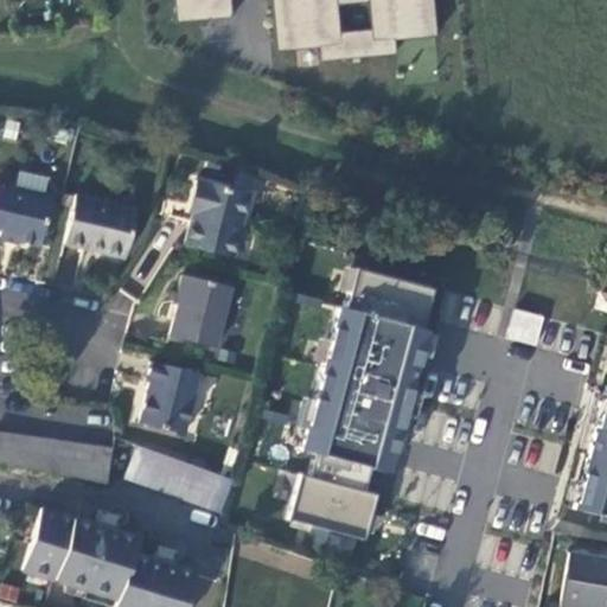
[(172,0),(174,24),(231,19),(229,0),(172,0)]
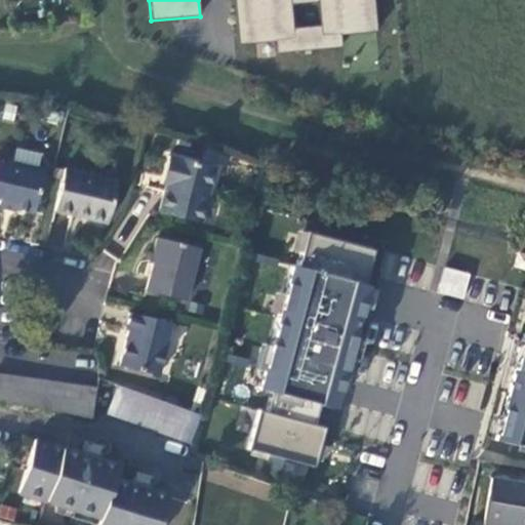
[(275,42),(276,54),(342,48),(341,36),(377,33),(374,0),(233,0),(238,46),(275,42)]
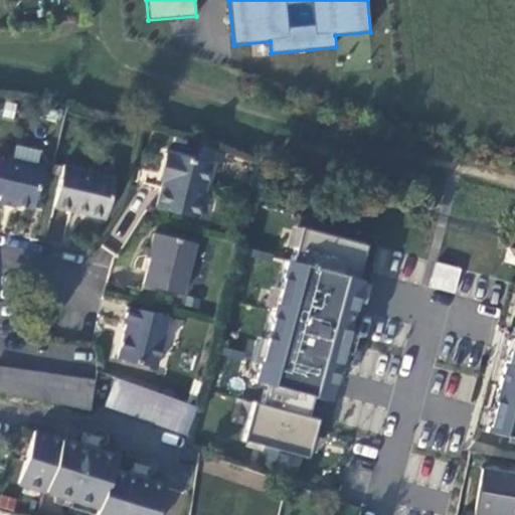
[(40,160),(0,151),(0,195),(31,202),(40,160)]
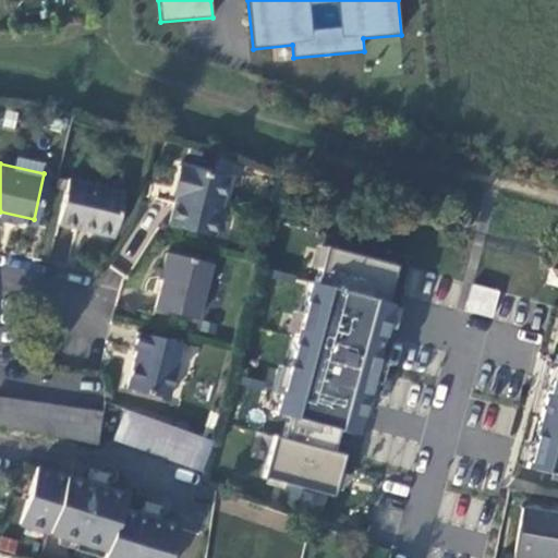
[(170,193),(176,194),(182,167),(178,166),(170,193)]
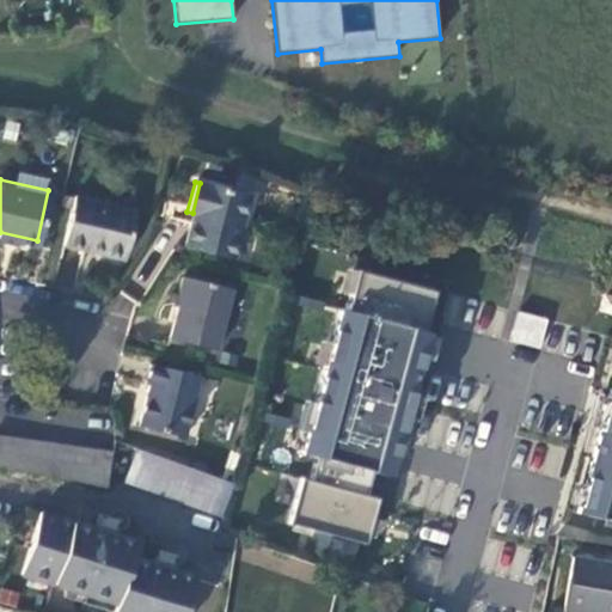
[(248,194),(200,183),(193,213),(184,245),(232,257),(248,194)]
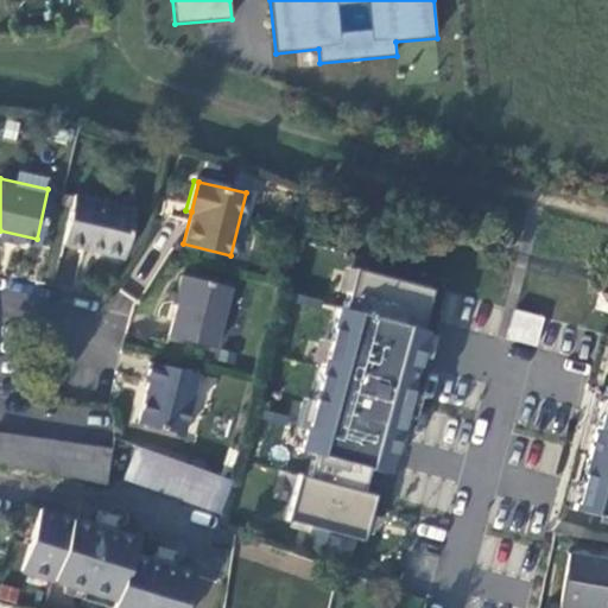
[(134,204),(75,191),(64,240),(86,245),(87,242),(97,245),(97,247),(122,253),(134,204)]
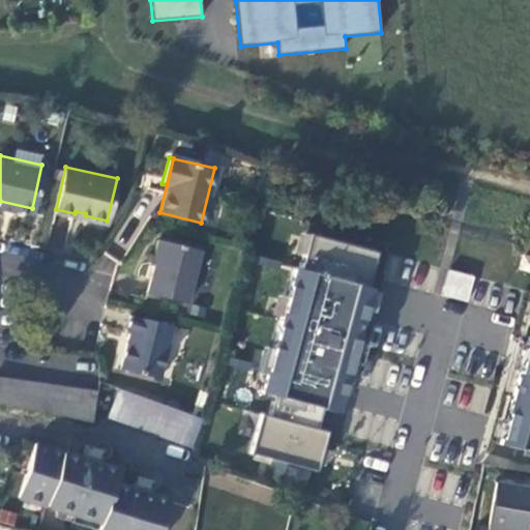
[(249,452),(319,471),(330,430),(319,427),(323,410),(340,415),(376,281),(367,278),(377,244),(311,227),(301,264),(295,262),(259,392),(275,396),(270,415),(260,412),(249,452)]
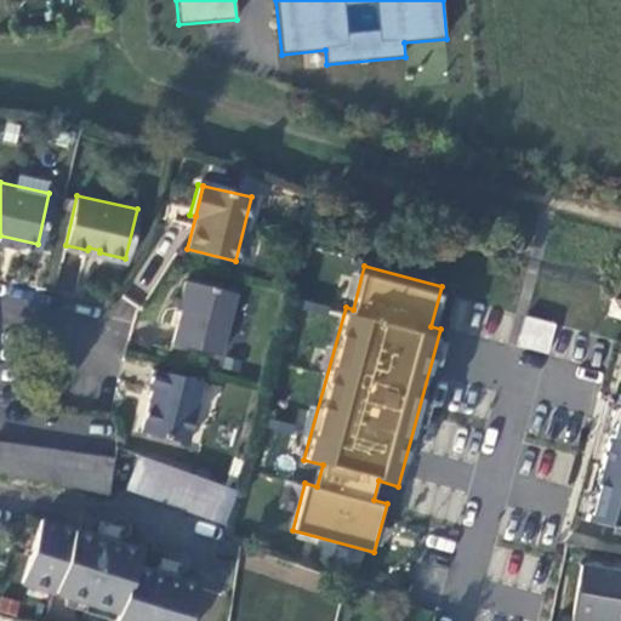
[(234,294),(182,281),(177,303),(182,305),(172,346),(218,357),(234,294)]
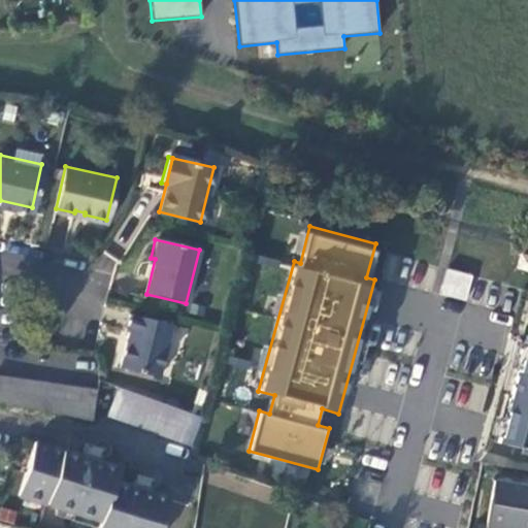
[(440,295),(468,300),(472,274),(444,269),(440,295)]
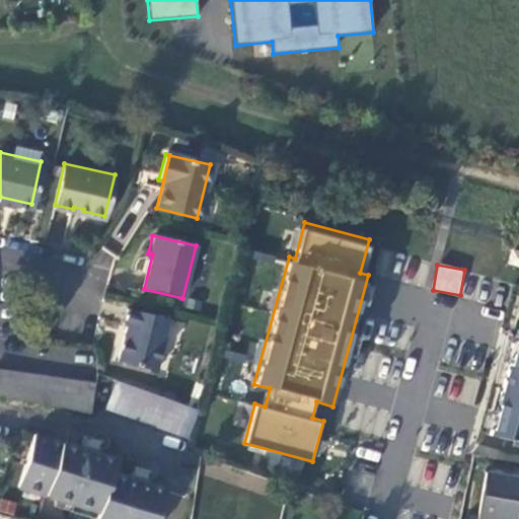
[(518,307),(488,434),(518,441),(518,307)]
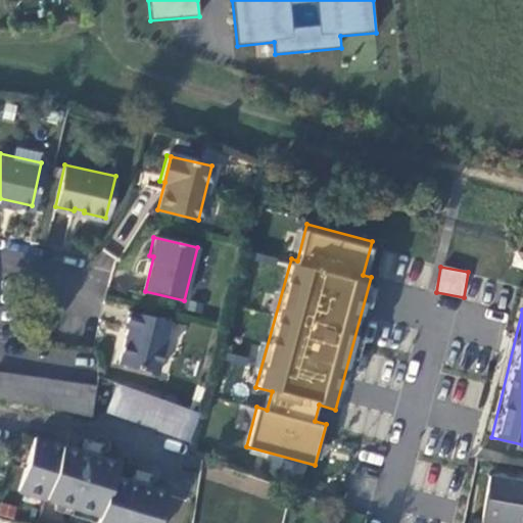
[(171,322),(129,312),(125,328),(129,328),(120,363),(158,372),(171,322)]
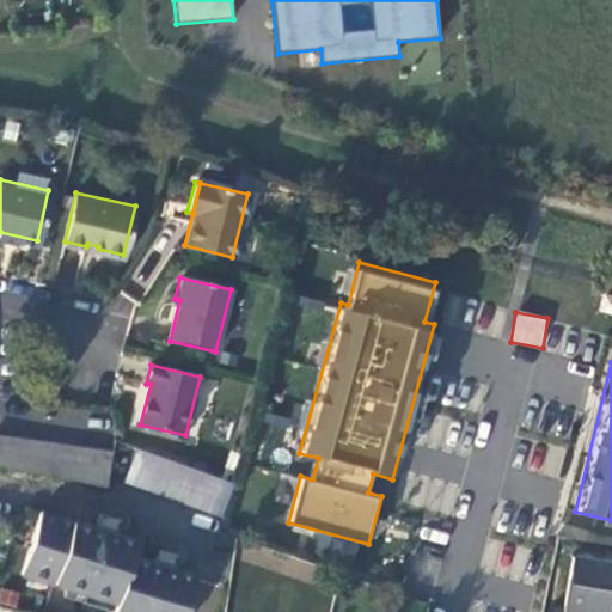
[(0,436),(0,465),(35,471),(105,488),(110,452),(0,436)]
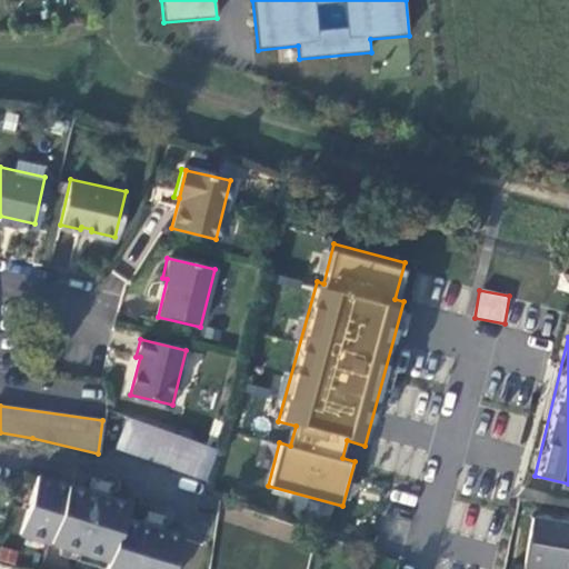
[(158,458),(167,431),(126,418),(117,445),(158,458)]
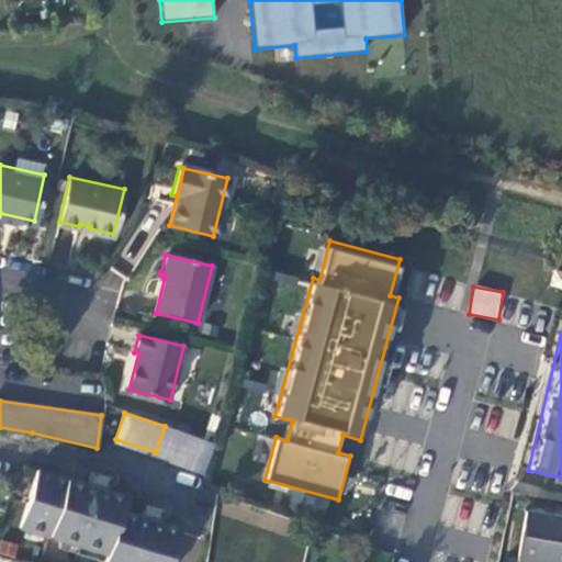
[(213,442),(165,426),(156,452),(154,458),(204,475),(213,442)]
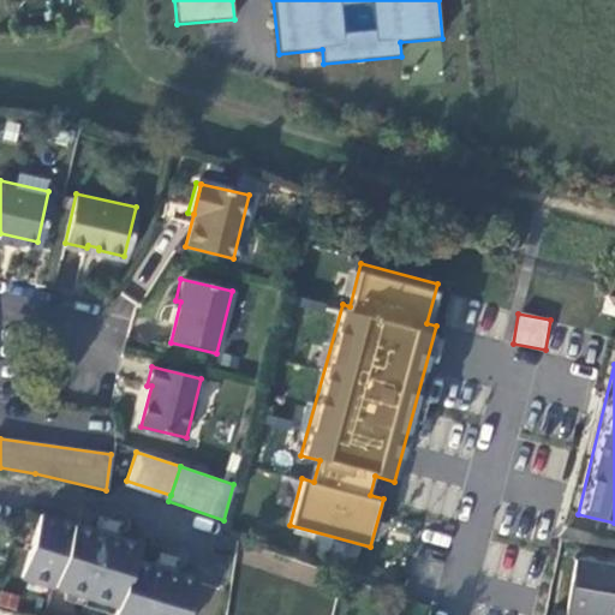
[(79,507),(75,521),(91,527),(96,512),(79,507)]
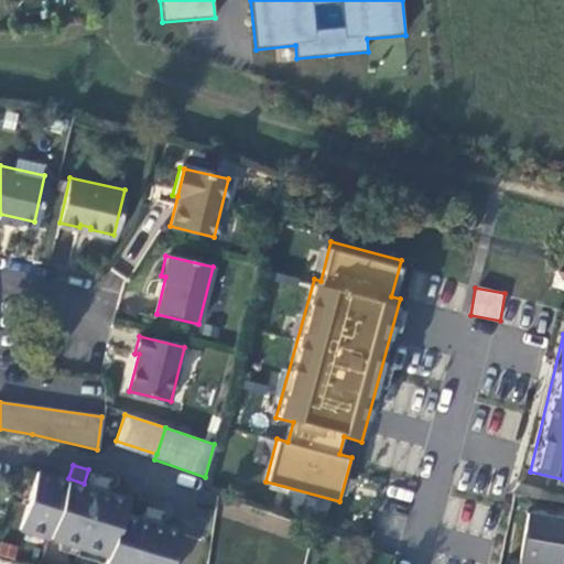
[(60,538),(84,546),(88,548),(104,553),(101,560),(100,563),(199,563),(208,540),(138,517),(121,510),(100,503),(105,490),(93,487),(84,484),(68,478),(36,468),(18,524),(60,538)]
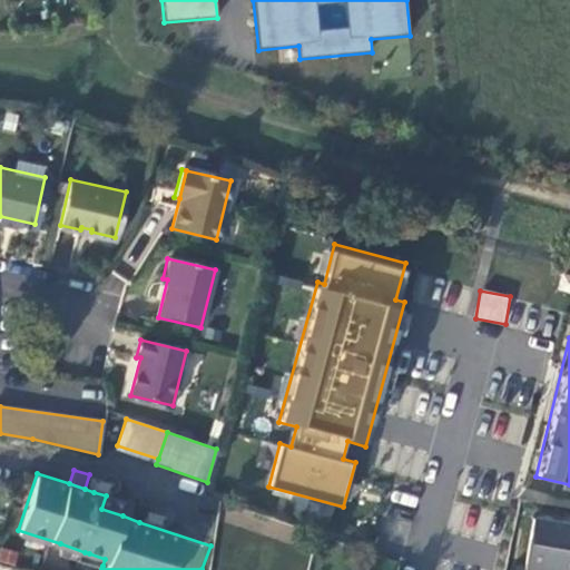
[(126,503),(123,516),(139,522),(144,509),(126,503)]
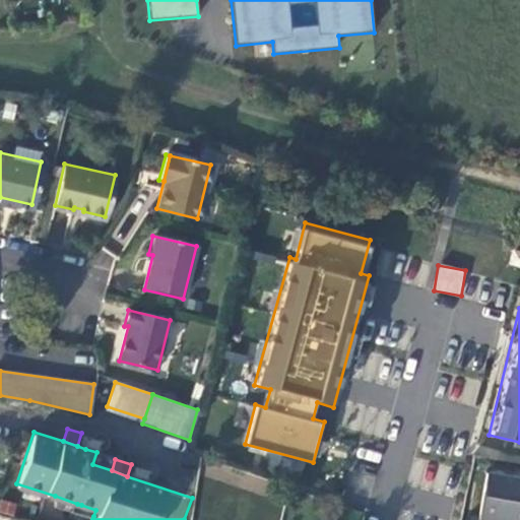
[(519,519),(519,479),(486,473),(479,517),(496,519),(519,519)]
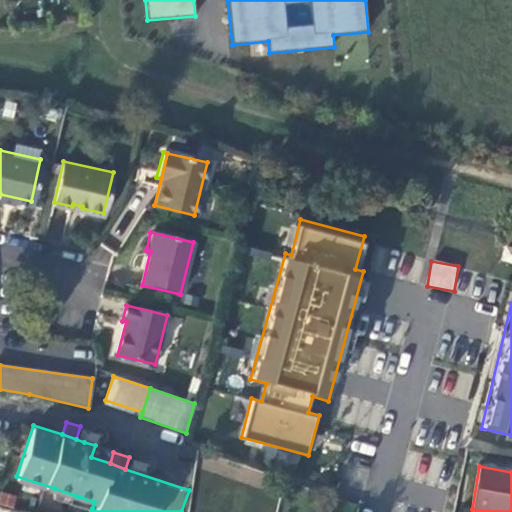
[(51,495),(75,503),(76,496),(54,488),(51,495)]
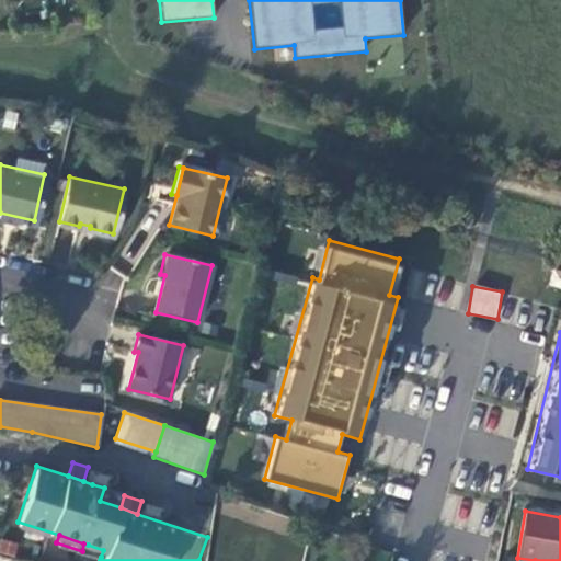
[(86,552),(101,557),(103,550),(88,545),(86,552)]
